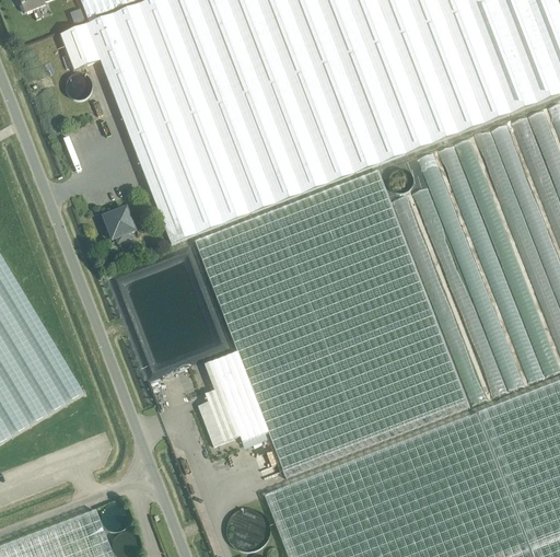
[(20,0),(25,11),(46,2),(45,0),(20,0)]
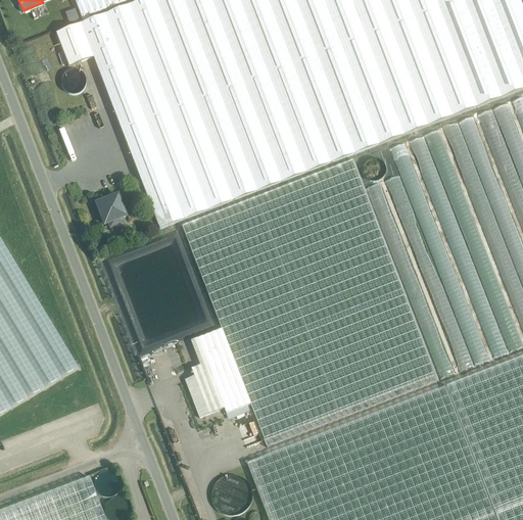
[(69,64),(93,55),(159,227),(522,86),(522,4),(521,0),(136,0),(56,31),(69,64)]
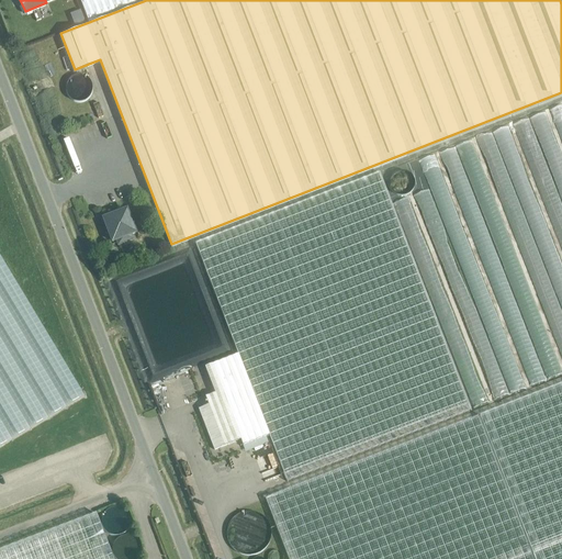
[(81,0),(88,18),(133,0),(81,0)]
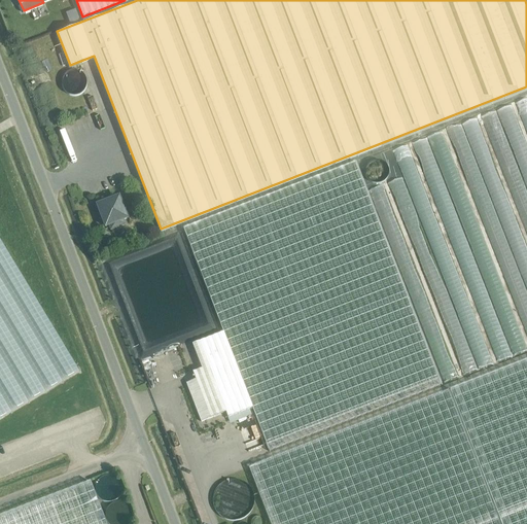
[(88,81),(88,78),(86,77),(85,74),(83,72),(79,70),(77,69),(75,69),(72,69),(70,69),(68,71),(66,72),(64,74),(63,76),(62,78),(62,81),(62,83),(63,86),(65,90),(68,93),(71,94),(73,94),(76,94),(79,94),(81,92),(83,91),(84,89),(86,86),(88,84),(88,81)]
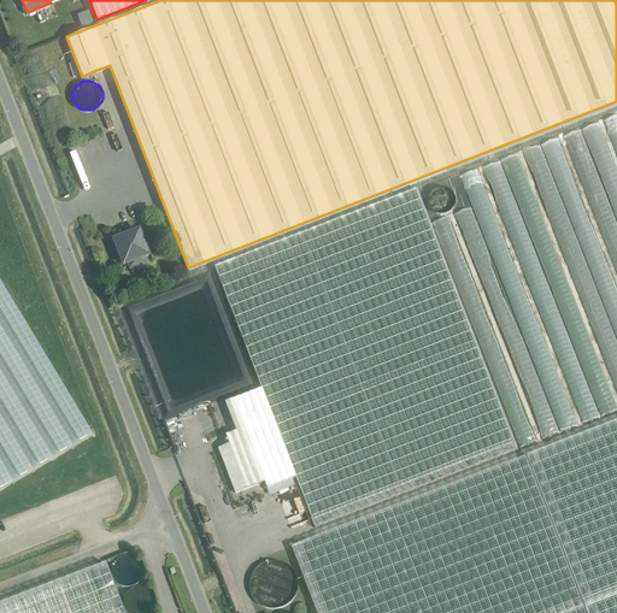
[(225,259),(215,264),(262,385),(233,396),(227,399),(238,428),(228,432),(230,441),(219,444),(236,490),(264,478),(266,485),(280,479),(282,488),(292,484),(295,482),(293,475),(295,473),(299,482),(315,524),(327,520),(517,447),(417,186),(225,259)]
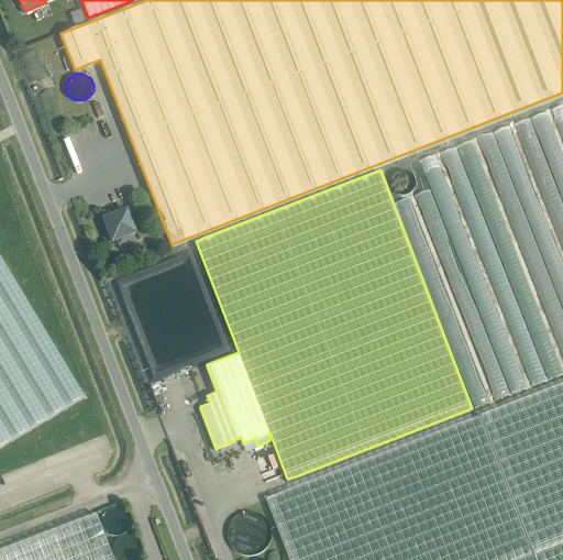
[(105,216),(113,239),(117,238),(118,240),(120,241),(122,241),(130,238),(131,235),(133,234),(132,231),(135,230),(127,208),(105,216)]
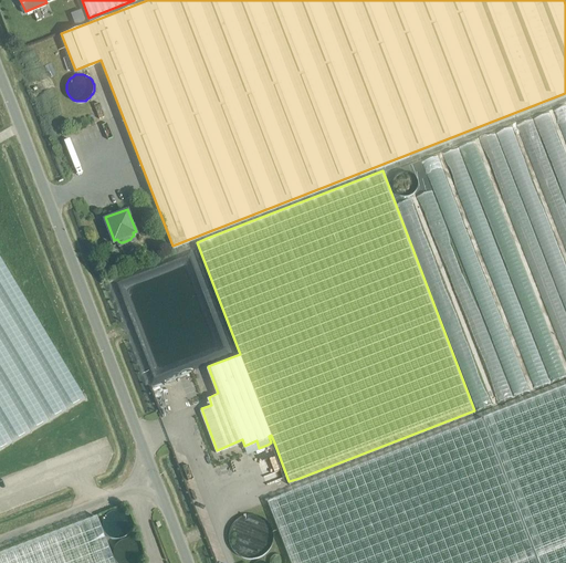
[(0,447),(95,389),(0,231),(0,447)]
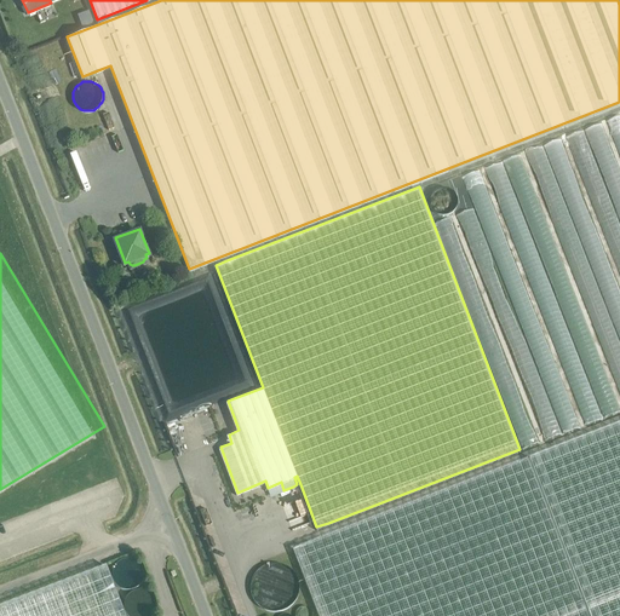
[(619,615),(619,419),(528,455),(293,546),(320,615),(619,615)]
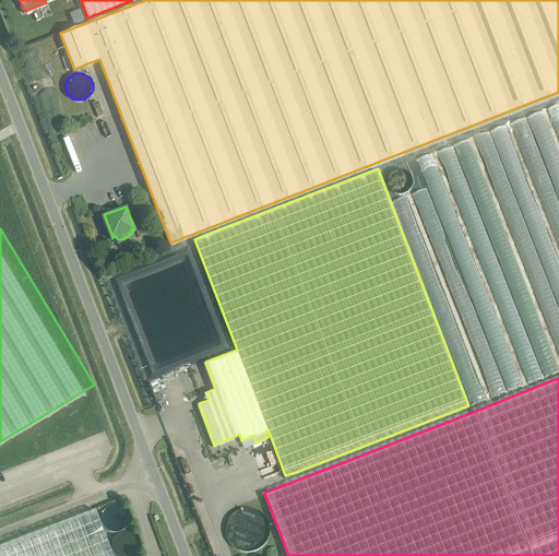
[(269,525),(269,524),(268,520),(266,516),(264,511),(262,509),(259,506),(254,504),(251,503),(245,501),(240,503),(236,504),(233,506),(229,509),(226,512),(224,517),(223,521),(223,525),(224,530),(225,534),(226,536),(229,541),(233,544),(237,546),(240,547),(246,547),(251,547),(254,546),(259,544),(262,541),(264,537),(266,534),(268,530),(269,525)]
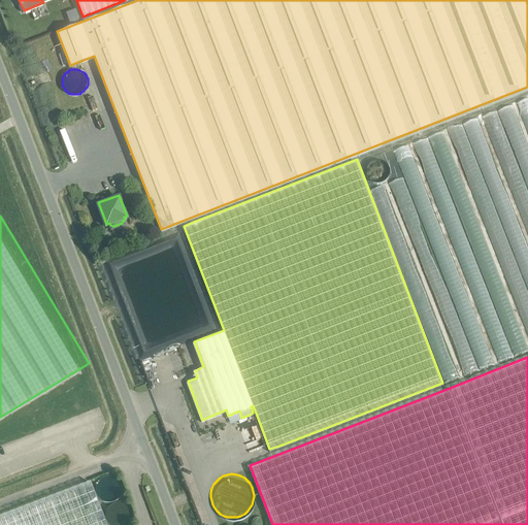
[(107,524),(91,480),(0,514),(0,524),(107,524)]
